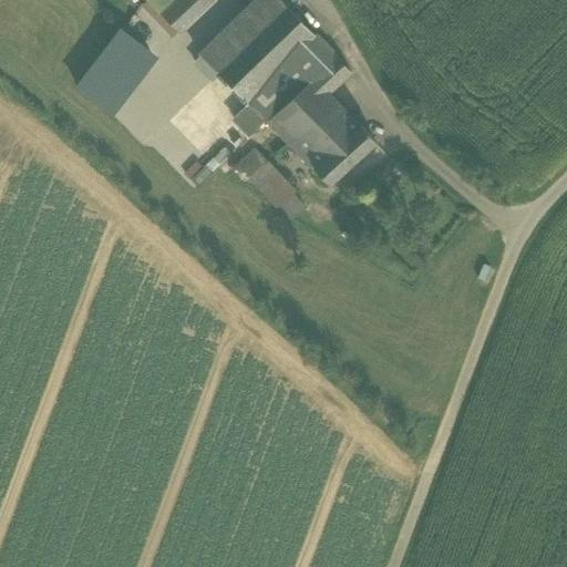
[(145,0),(177,33),(210,0),(145,0)]
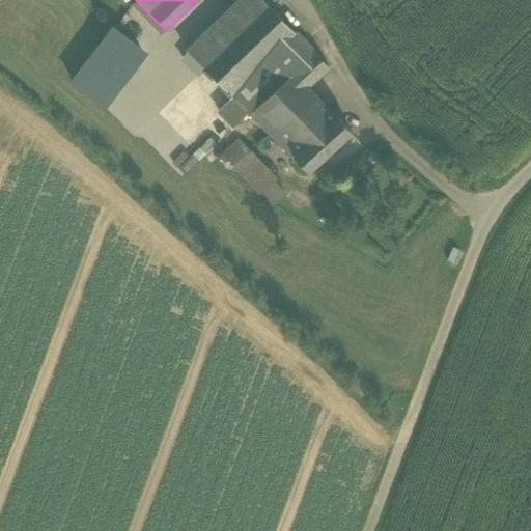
[(294,159),(337,119),(307,89),(328,70),(260,0),(238,0),(186,50),(232,99),(247,113),(294,160),(295,159),(294,159)]
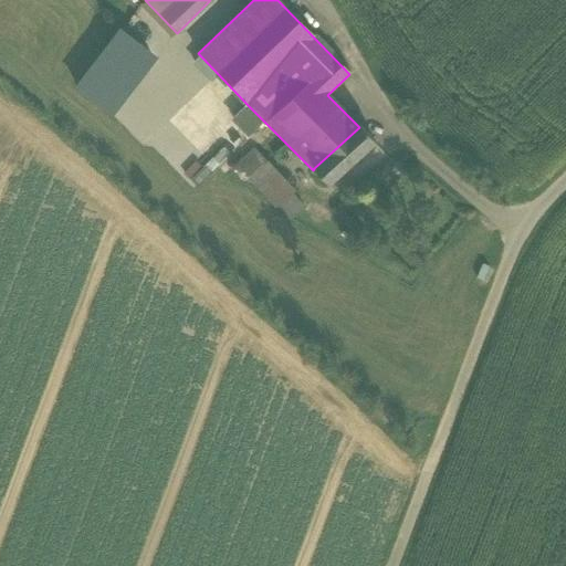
[(119,29),(74,87),(113,116),(157,58),(119,29)]
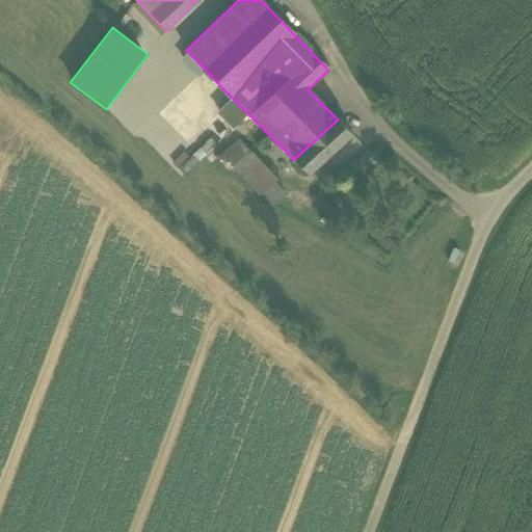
[(247,113),(233,99),(218,112),(233,127),(247,113)]
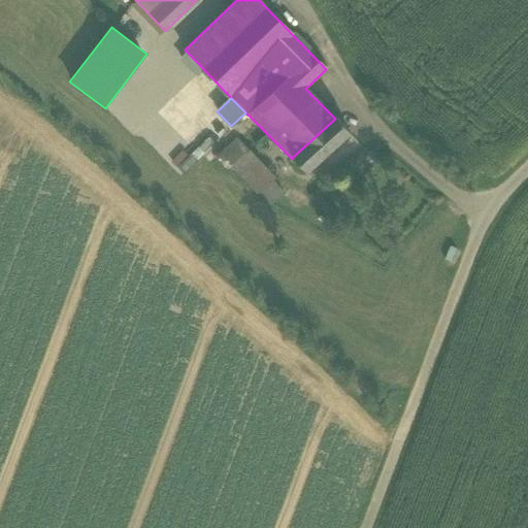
[(335,119),(292,158),(293,158),(306,172),(350,133),(336,118),(335,119)]
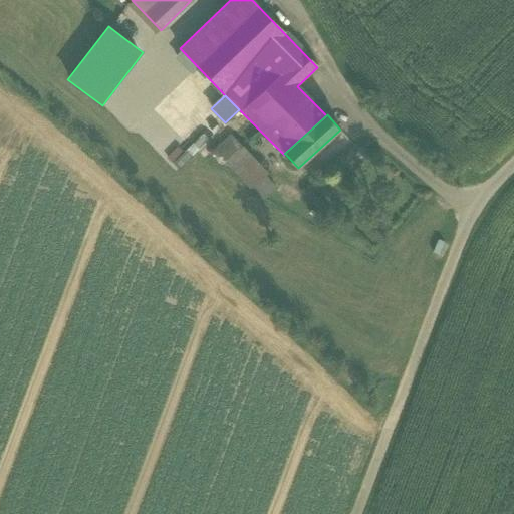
[(267,174),(231,136),(214,151),(250,188),(253,187),(263,199),(275,188),(265,176),(267,174)]
